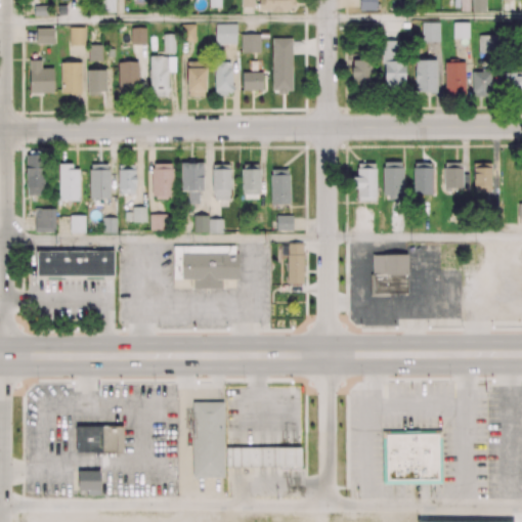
[(473,0),(473,8),(487,8),(487,0),(473,0)]
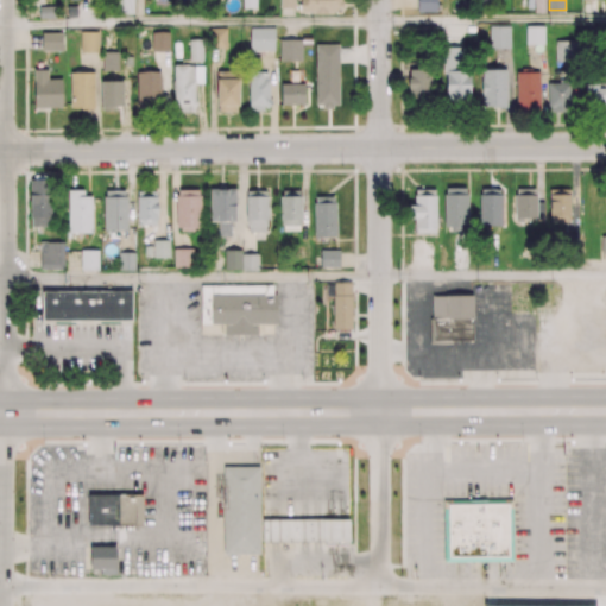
[(491,21),(491,44),(511,45),(512,23),(491,21)]
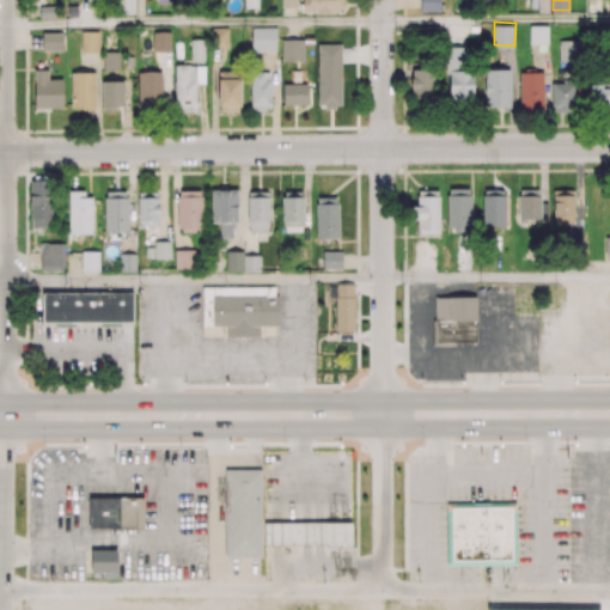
[(531,23),(530,42),(549,42),(549,23),(531,23)]
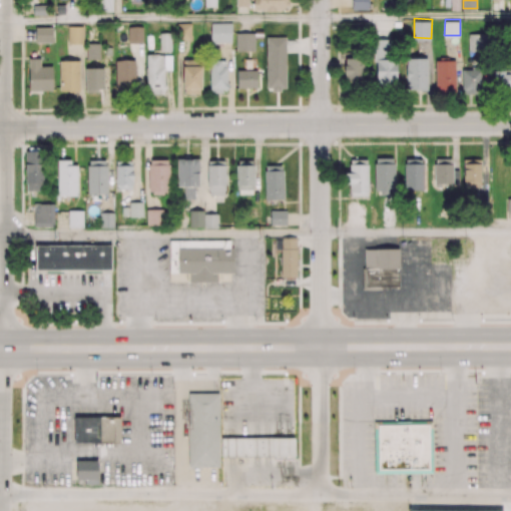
[(178,21),(178,37),(192,37),(192,21),(178,21)]
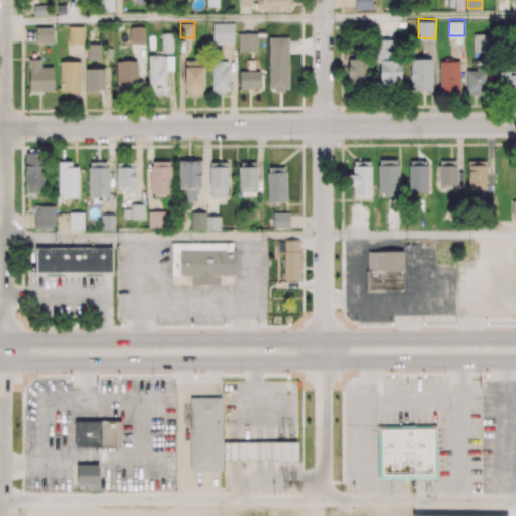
[(235,21),(213,21),(213,40),(235,40),(235,21)]
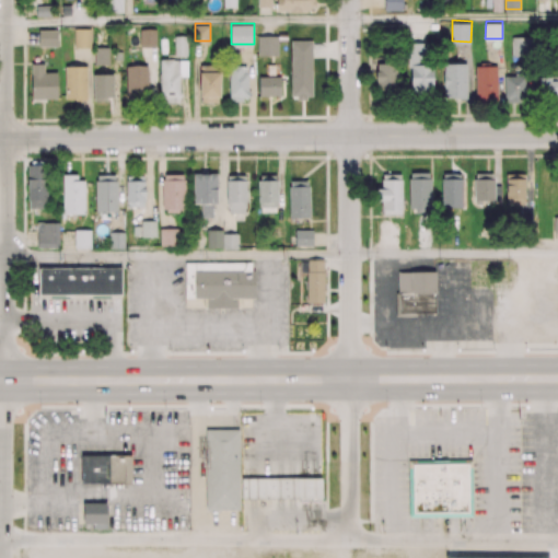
[(92,26),(76,26),(76,46),(92,46),(92,26)]
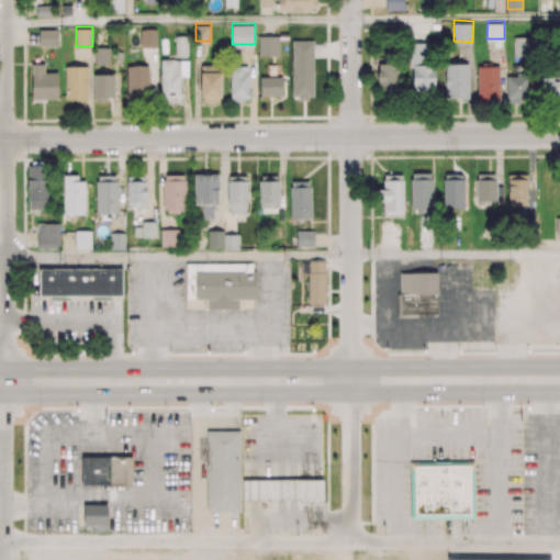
[(40,28),(40,44),(58,44),(58,28),(40,28)]
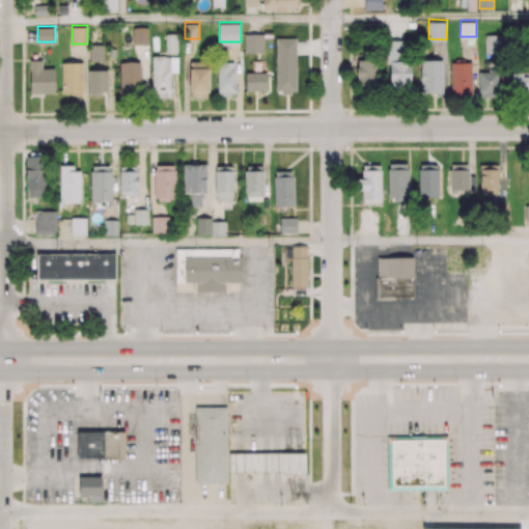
[(265,32),(246,32),(245,51),(265,51),(265,32)]
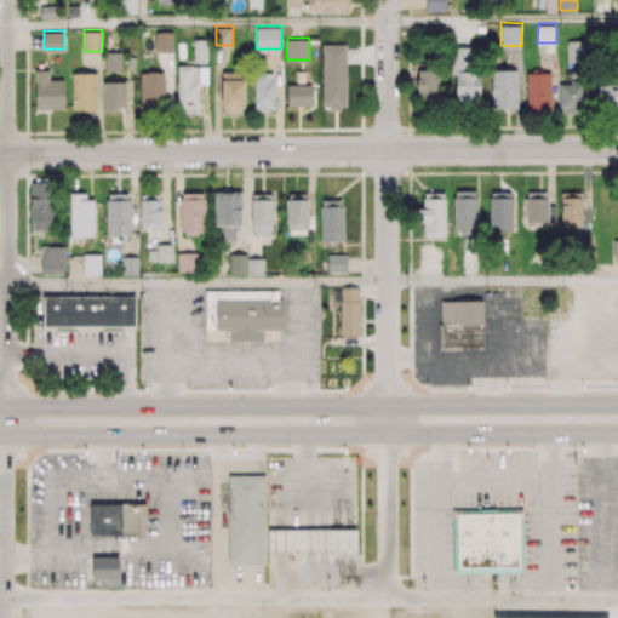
[(121,50),(106,50),(106,69),(121,69),(121,50)]
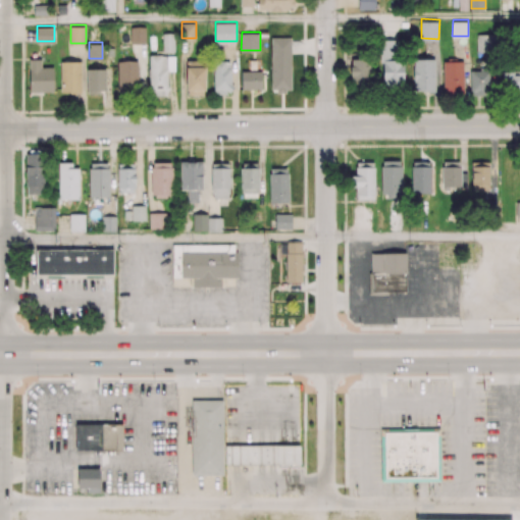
[(30,58),(30,91),(54,90),(54,66),(42,66),(42,58),(30,58)]
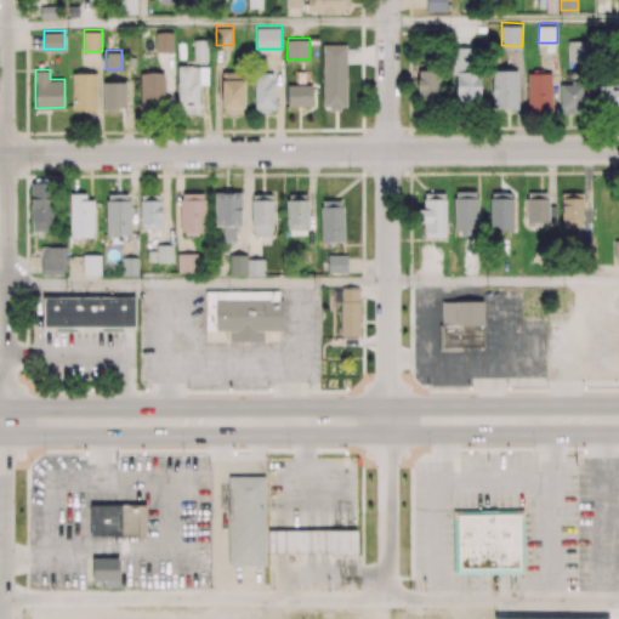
[(312,83),(289,83),(289,104),(312,104),(312,83)]
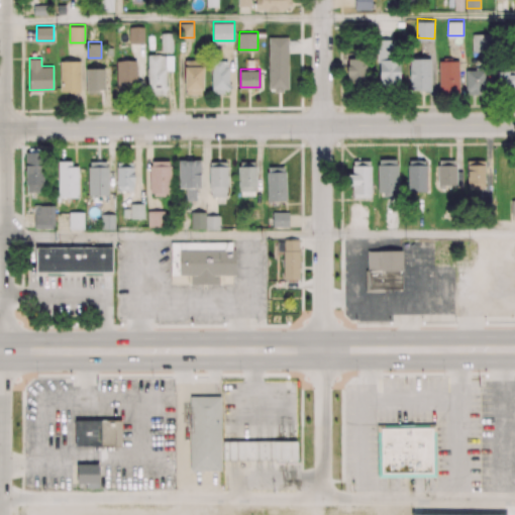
[(148,209),(148,224),(166,224),(166,209),(148,209)]
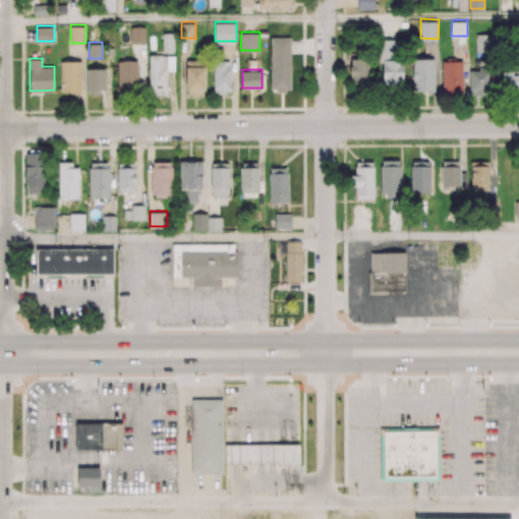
[(292,212),(276,212),(276,226),(292,227),(292,212)]
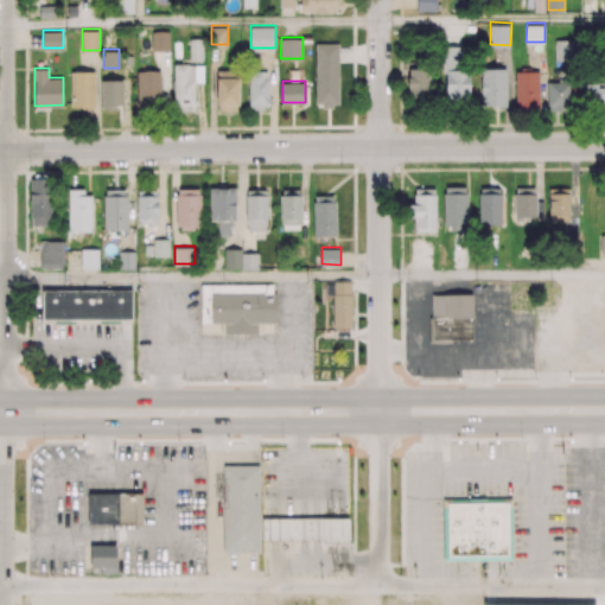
[(323,281),(357,281),(357,328),(338,328),(338,297),(323,297),(323,281)]
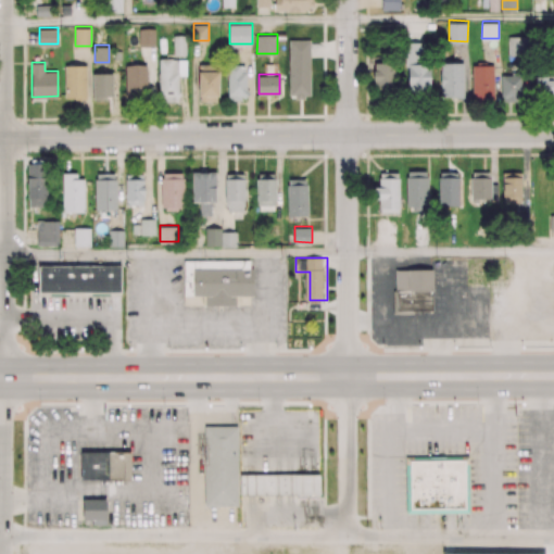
[(187,261),(257,260),(257,294),(240,294),(240,306),(208,306),(208,296),(187,296),(187,261)]
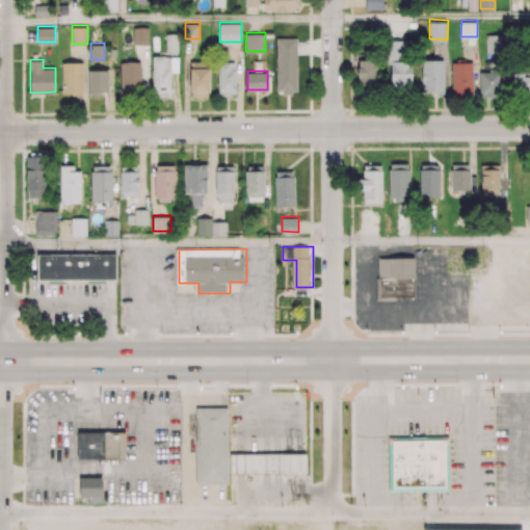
[(477,252),(477,270),(486,270),(486,252),(477,252)]
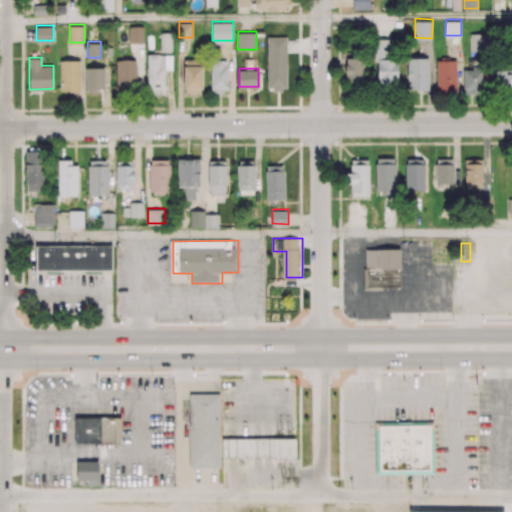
[(38,245),(116,245),(116,271),(38,271),(38,245)]
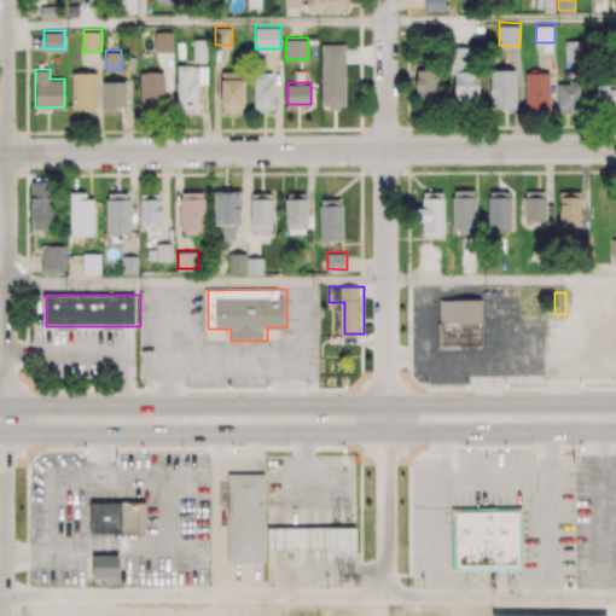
[(443,300),(443,349),(488,349),(487,300),(443,300)]
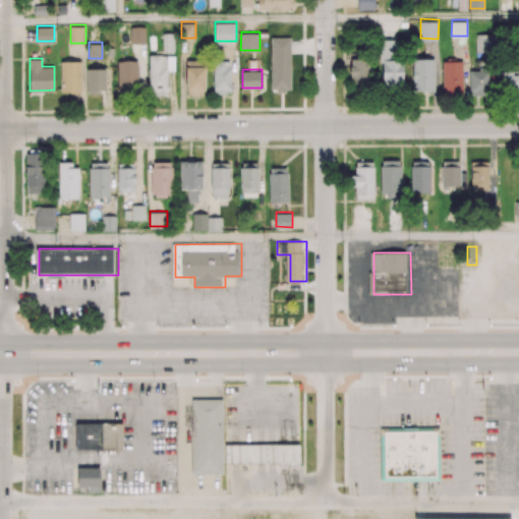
[(194,400),(195,474),(227,473),(227,464),(227,444),(226,399),(194,400)]
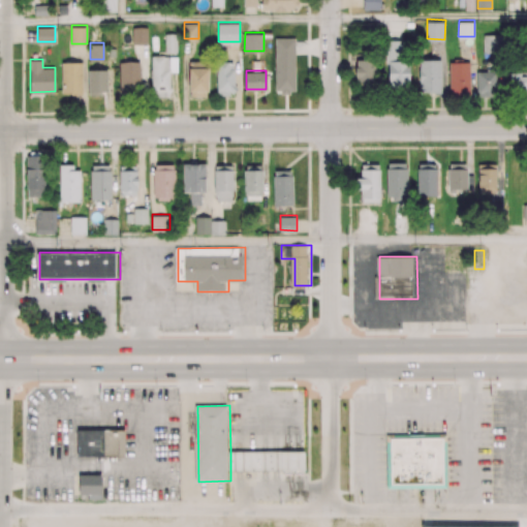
[(79,428),(80,458),(128,457),(128,428),(79,428)]
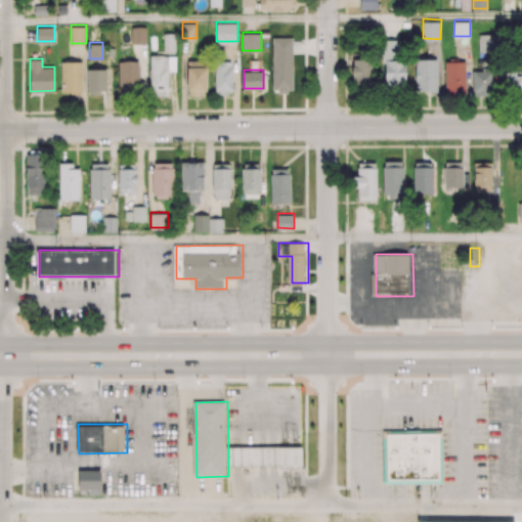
[(385,430),(385,483),(445,483),(445,430),(385,430)]
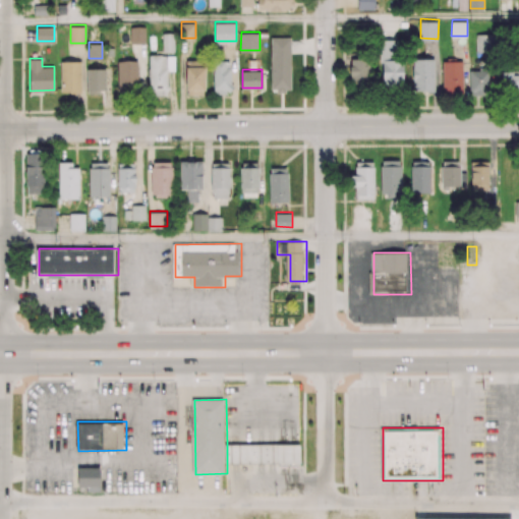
[(303,444),(227,444),(227,464),(303,464),(303,444)]
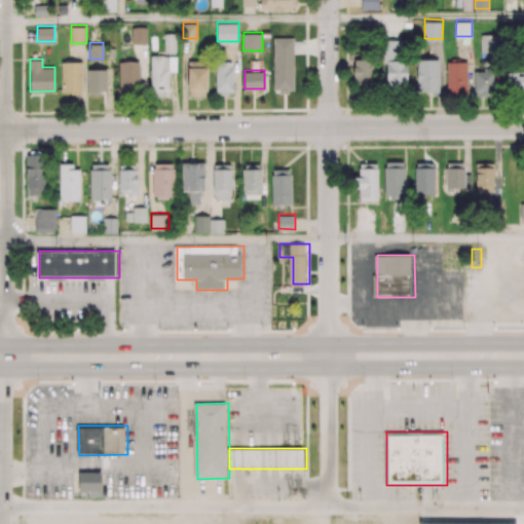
[(83,472),(83,492),(106,492),(106,472),(83,472)]
